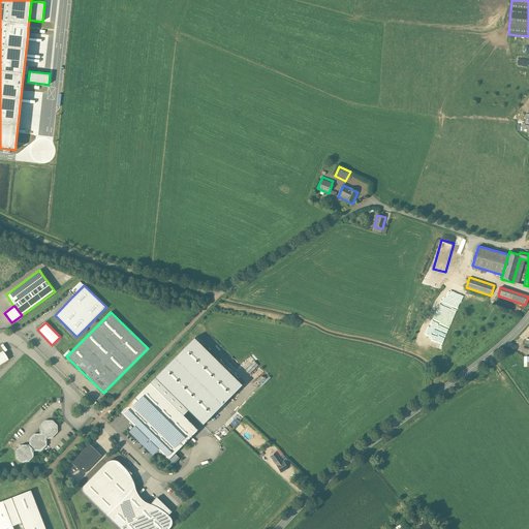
[(242,385),(194,338),(155,378),(188,410),(203,425),(242,385)]
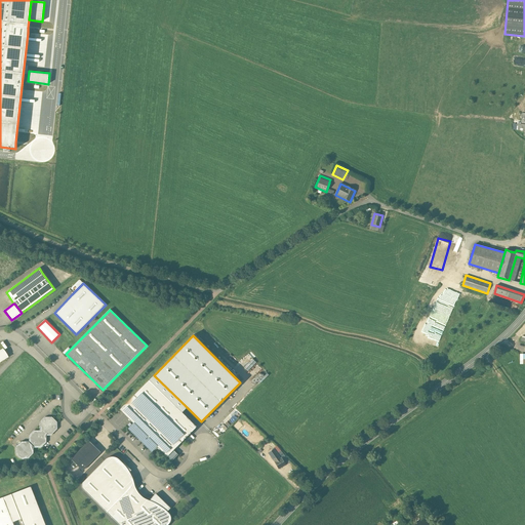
[(3,348),(0,350),(0,362),(2,361),(9,357),(3,348)]
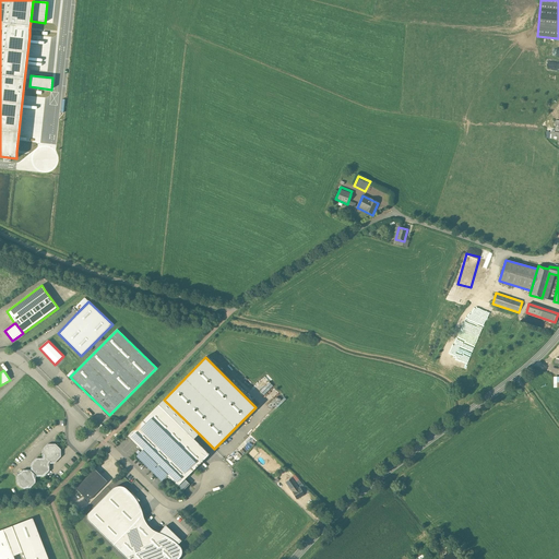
[(260,391),(264,394),(273,385),(269,381),(260,391)]
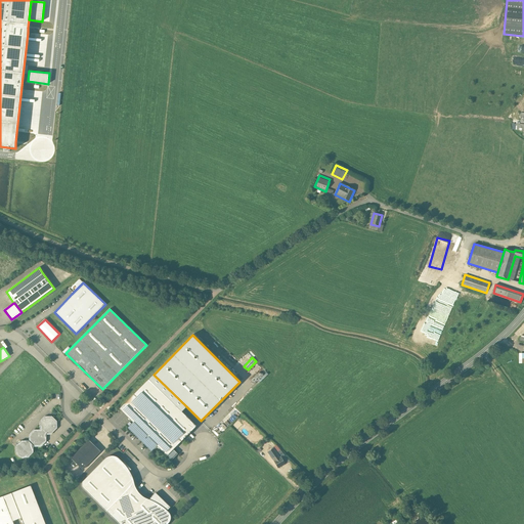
[(259,383),(268,374),(262,368),(250,381),(254,384),(258,381),(259,383)]
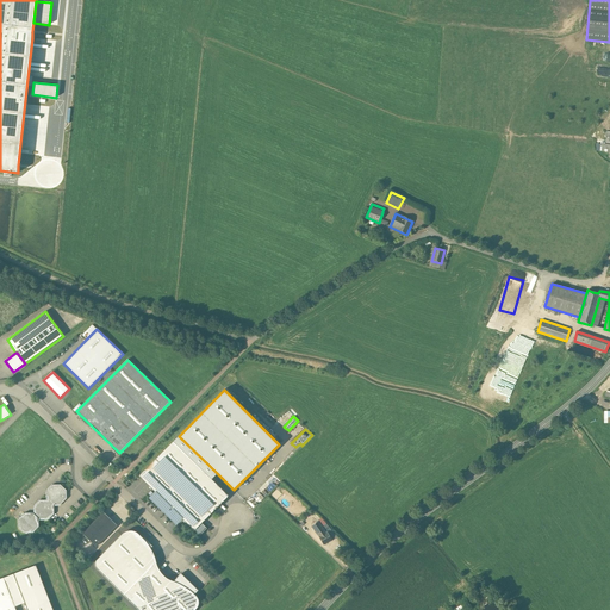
[(217,473),(179,436),(173,441),(211,479),(217,473)]
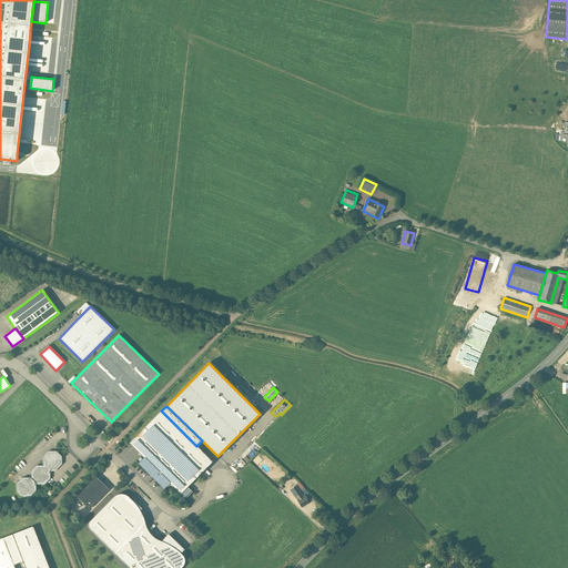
[(196,446),(161,411),(145,427),(196,478),(213,462),(196,446)]
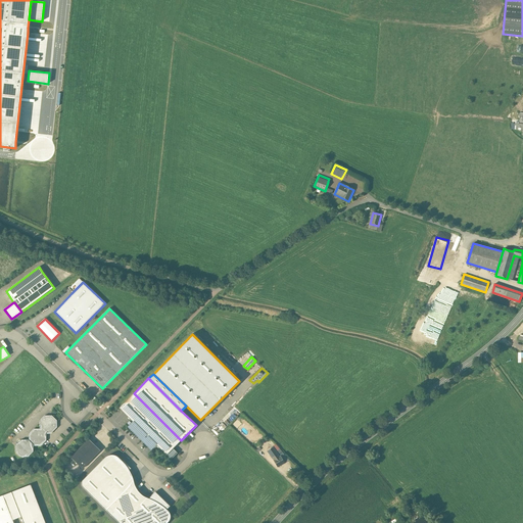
[(181,440),(134,393),(119,408),(134,422),(155,444),(167,455),(173,448),(181,440)]
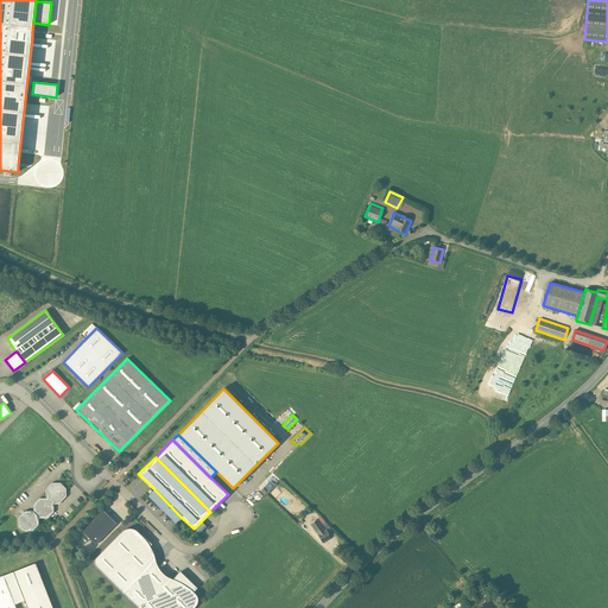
[(46,499),(39,499),(33,505),(33,511),(24,511),(19,517),(19,525),(20,527),(25,531),(33,531),(37,527),(39,525),(38,518),(48,518),(54,512),(54,502),(61,502),(67,496),(67,488),(61,483),(52,483),(46,489),(46,499)]
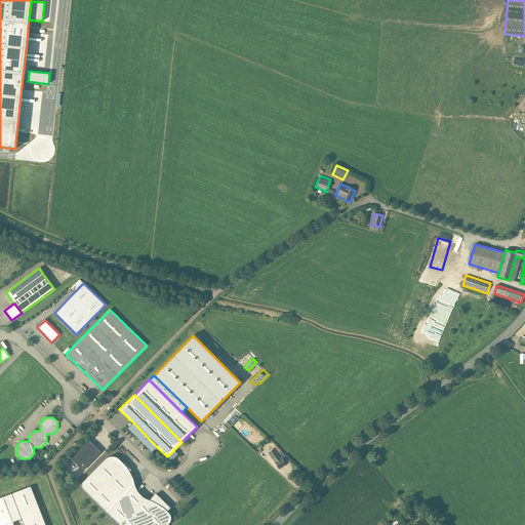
[(156,446),(134,423),(129,429),(139,438),(139,437),(143,440),(143,441),(152,450),(156,446)]
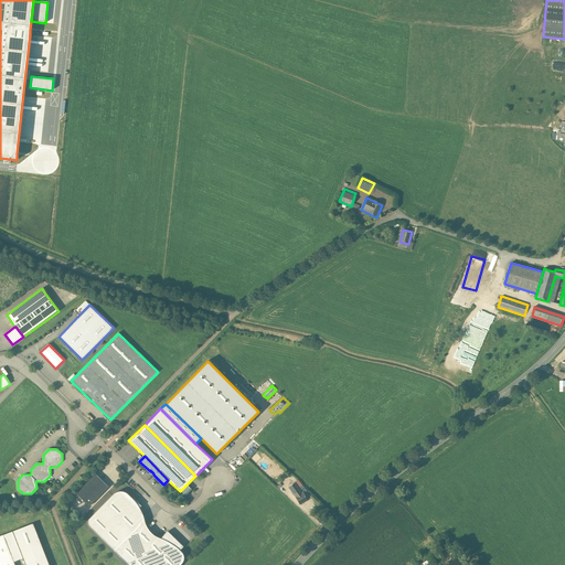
[(96,475),(76,494),(89,507),(106,489),(108,487),(96,475)]
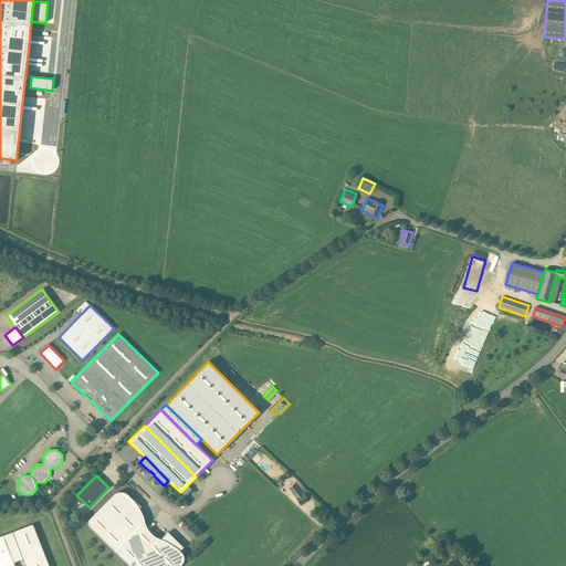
[(290,488),(296,498),(302,494),(294,484),(290,488)]
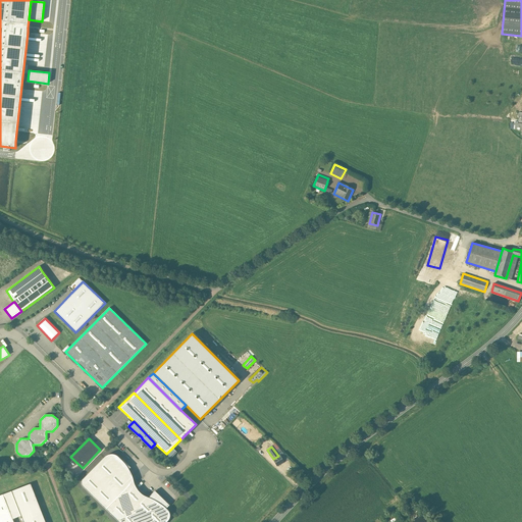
[(172,448),(166,454),(171,458),(177,452),(172,448)]
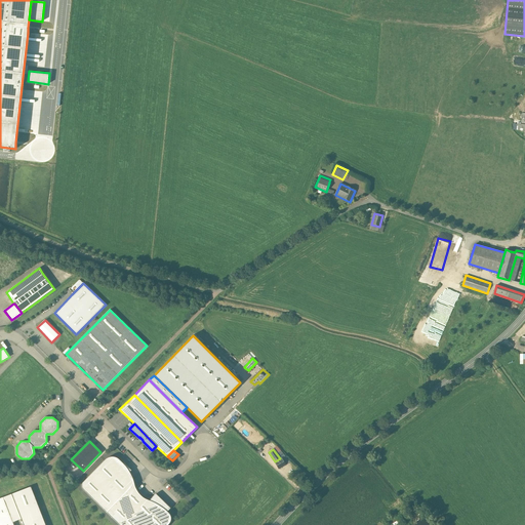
[(109,457),(106,459),(83,482),(82,484),(82,486),(82,487),(83,489),(94,499),(119,524),(167,524),(169,524),(170,521),(171,518),(170,515),(168,513),(167,512),(170,508),(160,497),(159,498),(155,494),(150,500),(147,499),(145,498),(144,498),(123,479),(129,472),(131,470),(124,462),(123,463),(119,459),(116,457),(112,456),(109,457)]
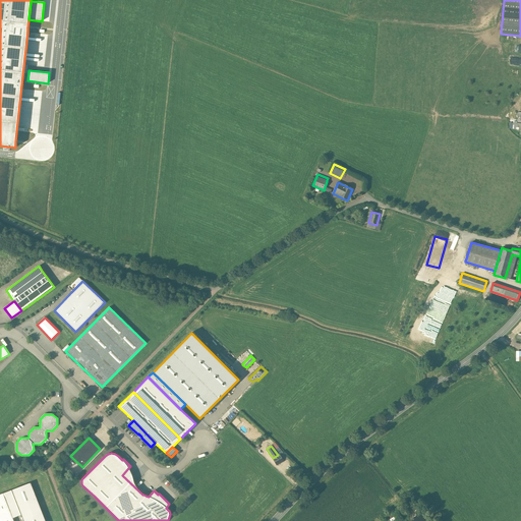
[(278,455),(273,458),(277,465),(284,461),(280,454),(278,455)]
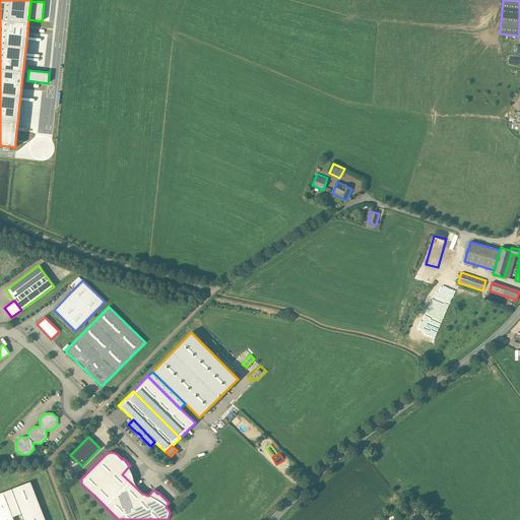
[(128,467),(122,474),(142,494),(143,494),(140,492),(138,490),(136,488),(135,484),(134,481),(133,478),(132,475),(130,470),(128,467)]
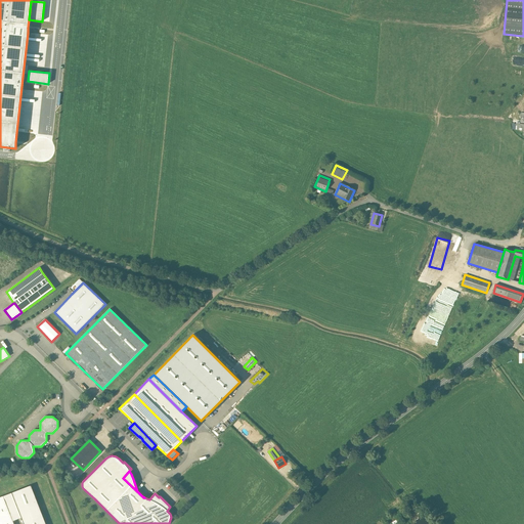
[(45,523),(31,485),(11,492),(22,518),(24,523),(45,523)]
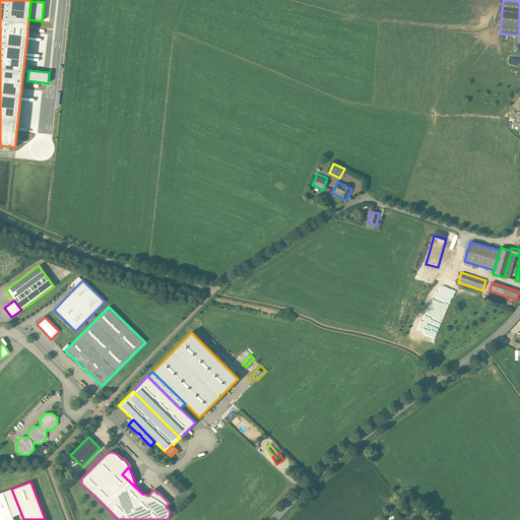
[(21,514),(11,489),(3,493),(12,517),(21,514)]
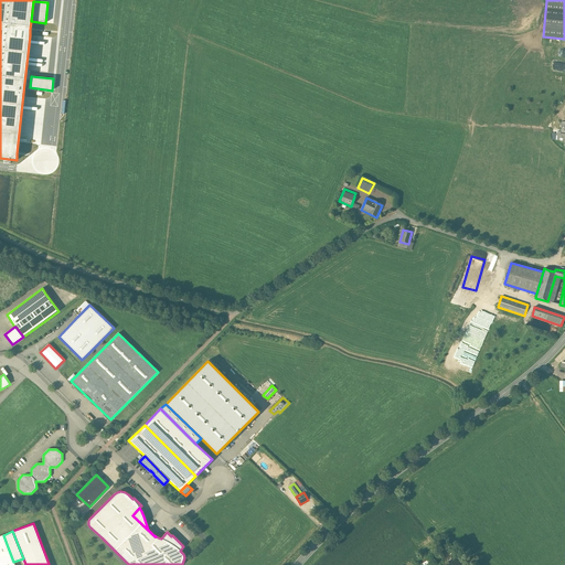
[(3,535),(0,535),(0,564),(14,564),(13,562),(3,535)]
